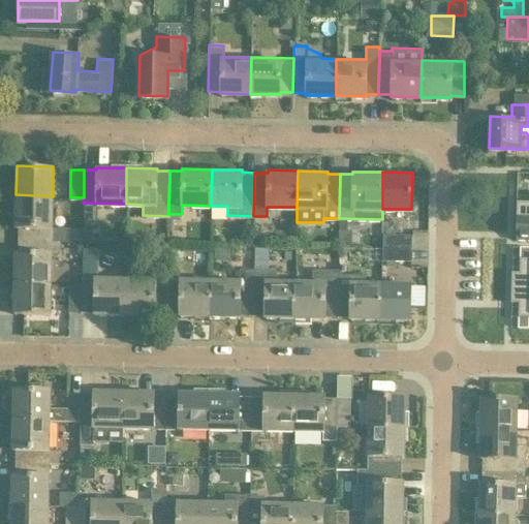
[(52,239),(52,225),(53,196),(16,194),(16,225),(18,225),(18,239),(52,239)]
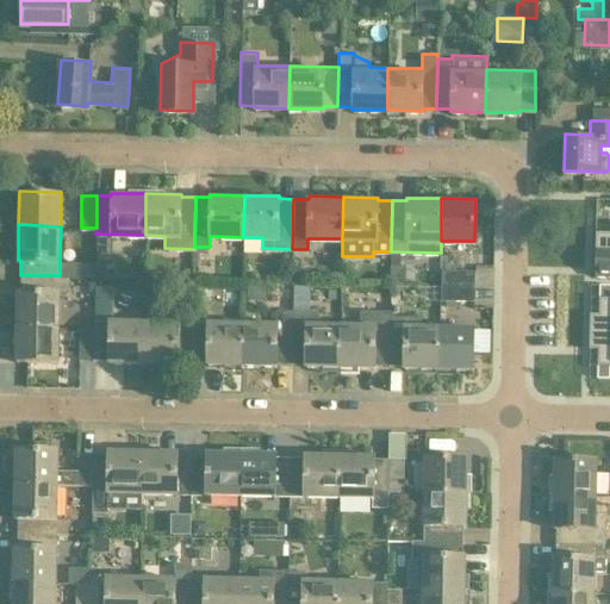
[(609,225),(597,226),(596,269),(609,269),(609,225)]
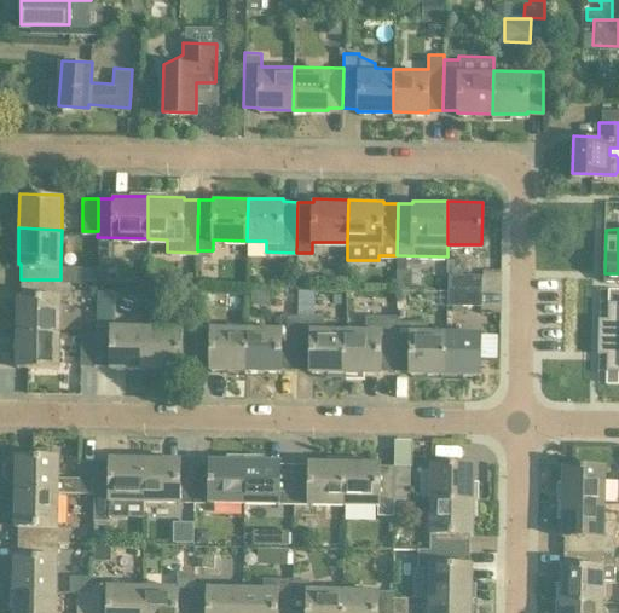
[(447,272),(447,287),(482,288),(482,272),(447,272)]
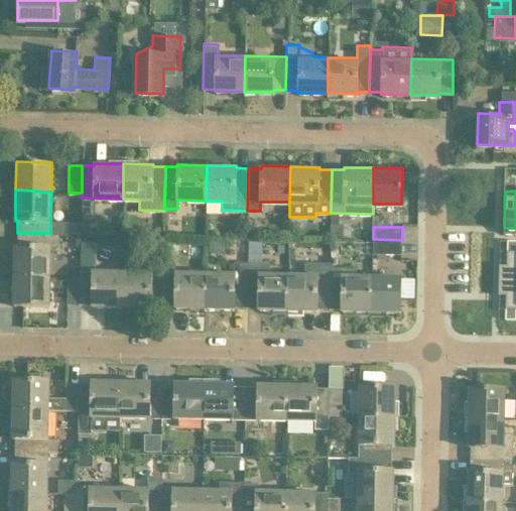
[(17,233),(17,245),(15,245),(14,274),(49,275),(49,245),(58,246),(58,233),(50,233),(17,233)]
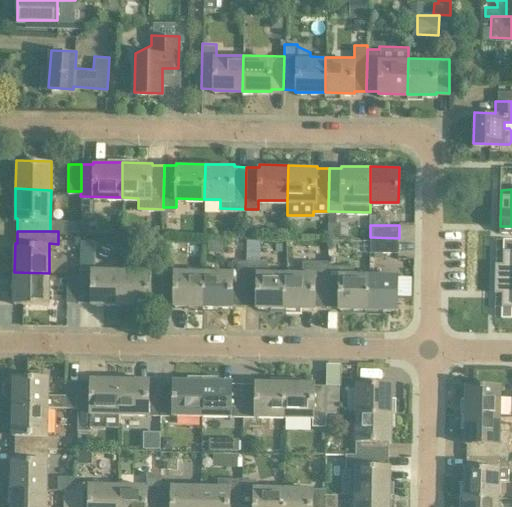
[(398,251),(399,238),(370,237),(370,250),(398,251)]
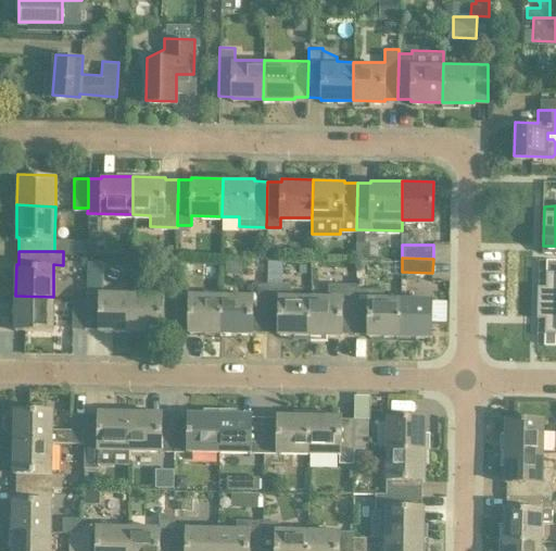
[(555,258),(546,258),(546,268),(555,268),(555,258)]
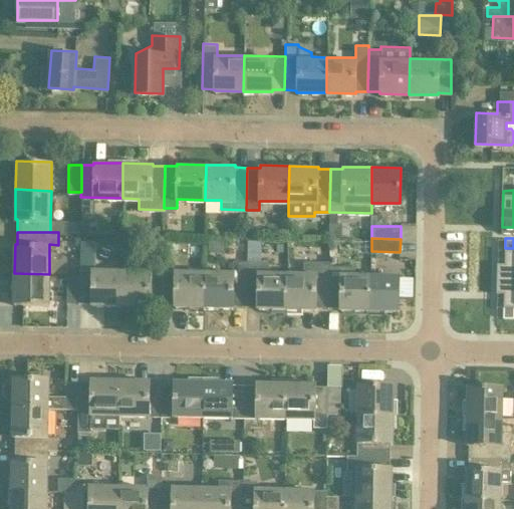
[(497,262),(496,277),(513,277),(513,248),(505,248),(504,262),(497,262)]
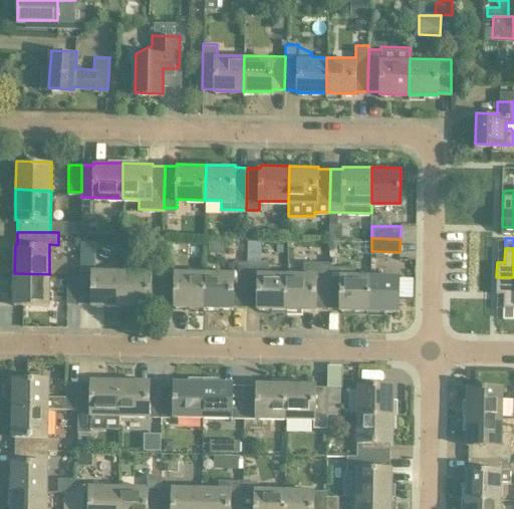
[(232,304),(245,304),(245,260),(233,259),(233,271),(204,270),(203,305),(232,306),(232,304)]
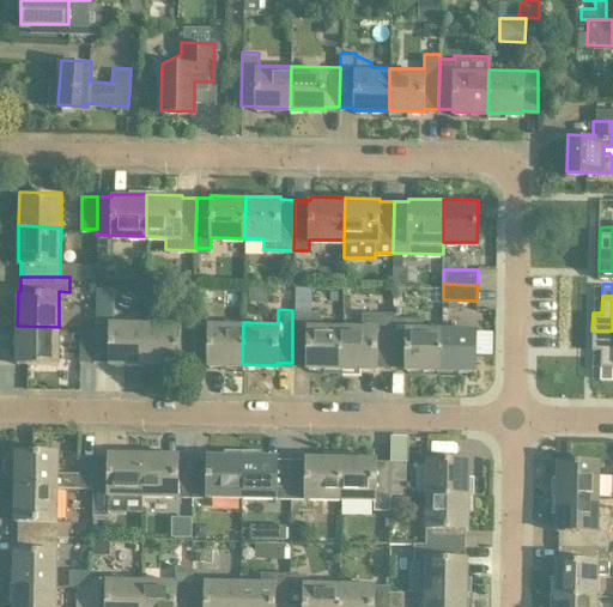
[(375,364),(392,365),(392,359),(393,315),(393,310),(362,309),(362,325),(343,325),(341,366),(375,366),(375,364)]
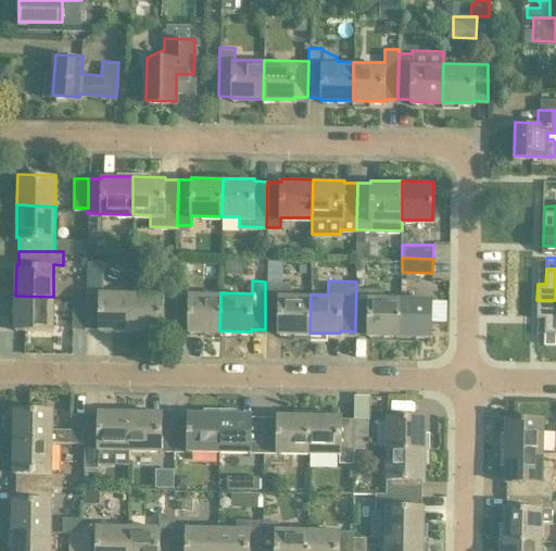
[(311,295),(291,293),(291,282),(265,282),(265,329),(277,330),(277,332),(310,333),(311,295)]
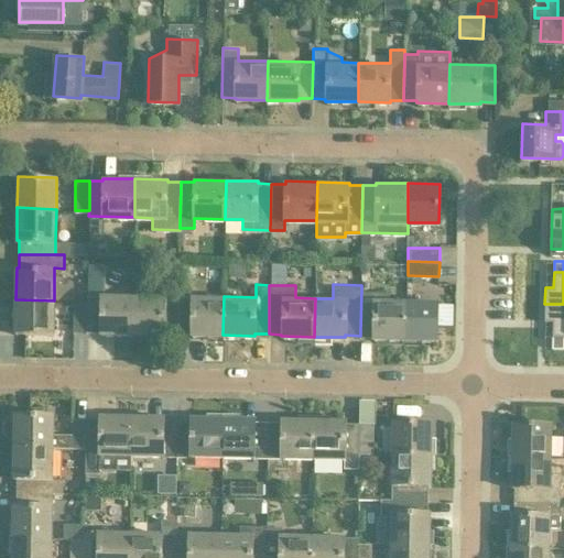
[(177,332),(179,296),(179,286),(164,286),(164,295),(132,295),(131,334),(163,334),(163,332),(177,332)]
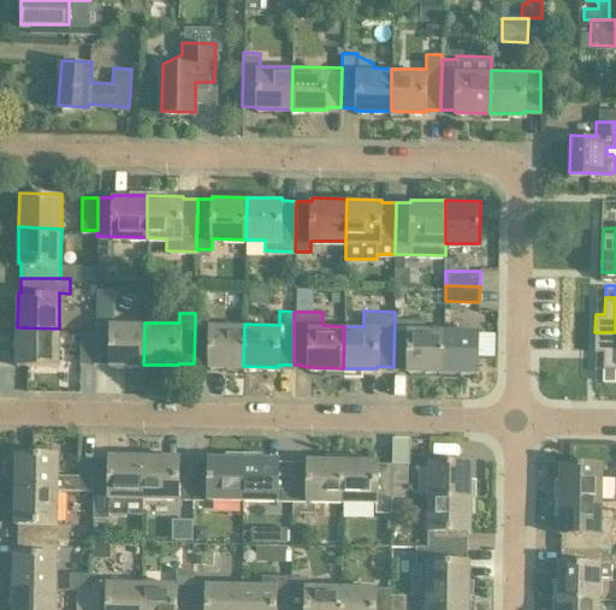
[(394,361),(407,361),(407,369),(442,369),(443,327),(424,327),(424,318),(395,317),(394,361)]
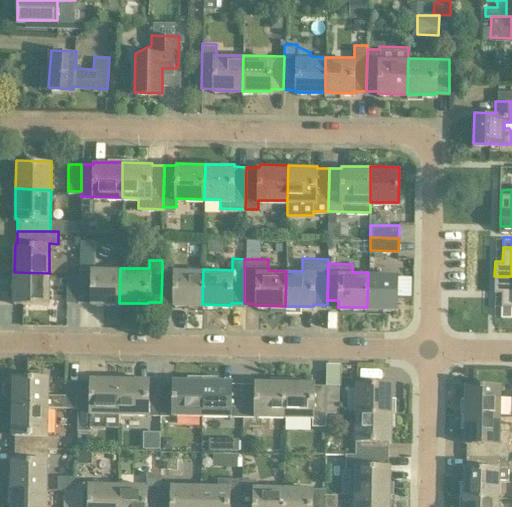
[(79,273),(78,300),(91,300),(91,302),(119,303),(120,268),(79,267),(79,273)]
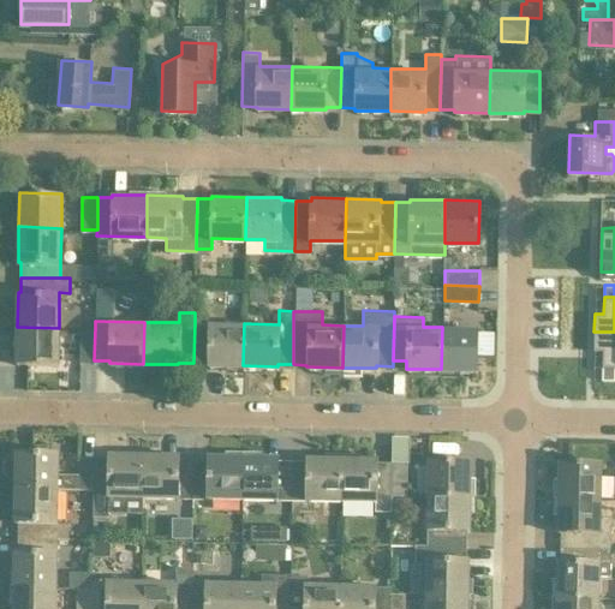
[(193,363),(208,363),(208,365),(243,365),(244,323),(195,323),(193,363)]
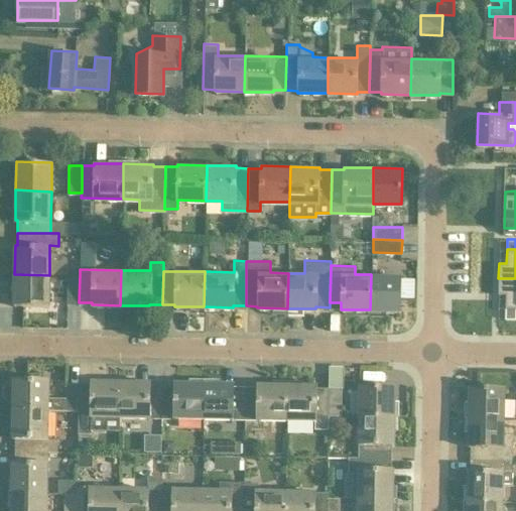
[(48,304),(49,275),(14,274),(14,303),(48,304)]
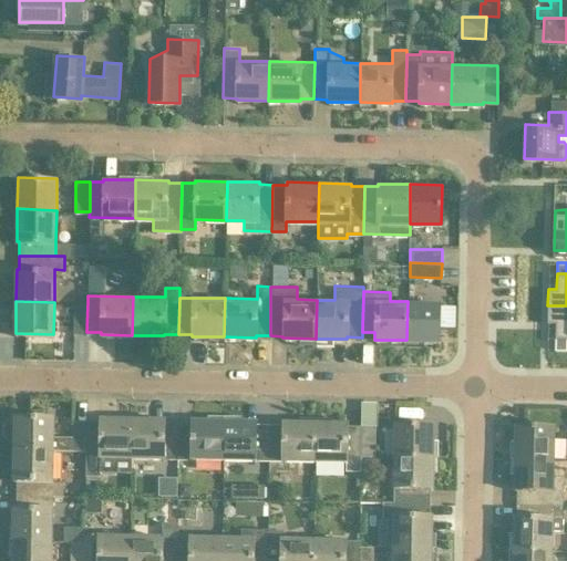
[(440,301),(408,301),(406,340),(440,341),(440,301)]
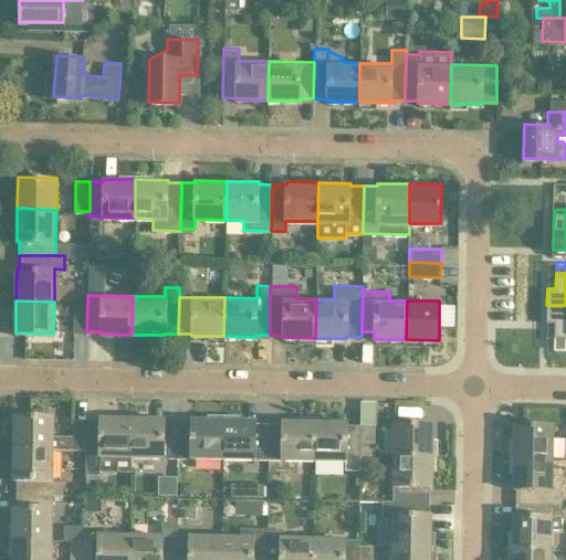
[(73,331),(86,331),(87,302),(74,302),(73,331)]
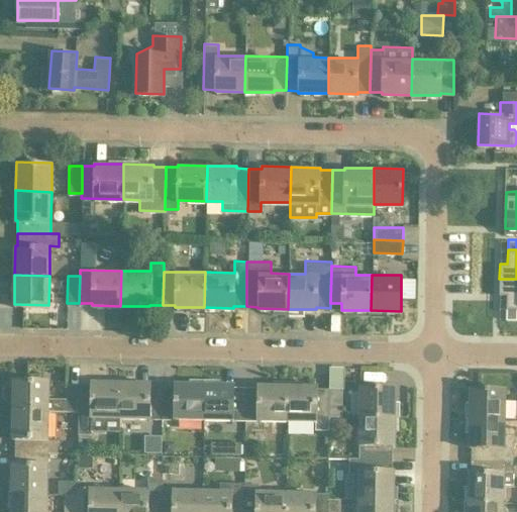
[(516,279),(499,279),(499,293),(507,294),(507,307),(516,308),(516,307),(516,279)]
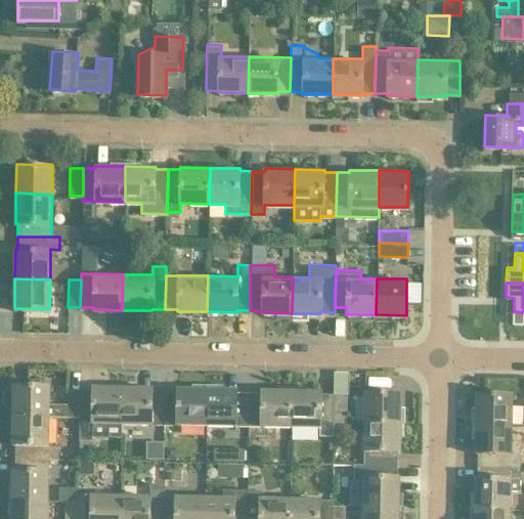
[(513,311),(513,322),(523,322),(523,312),(513,311)]
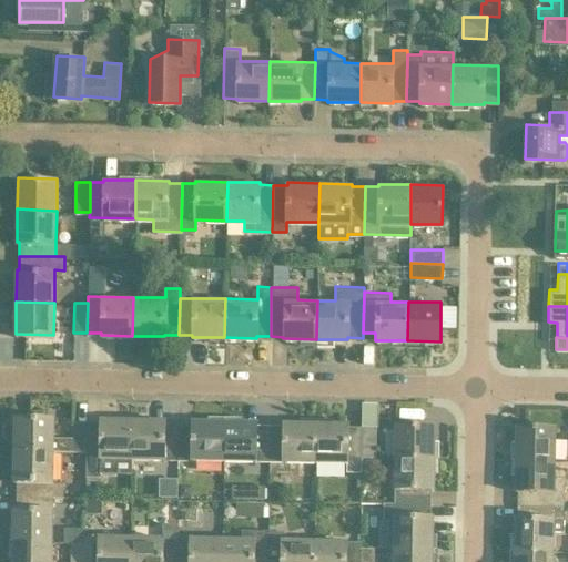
[(72,436),(53,435),(53,417),(14,416),(14,448),(53,449),(85,450),(87,425),(87,419),(72,419),(72,436)]
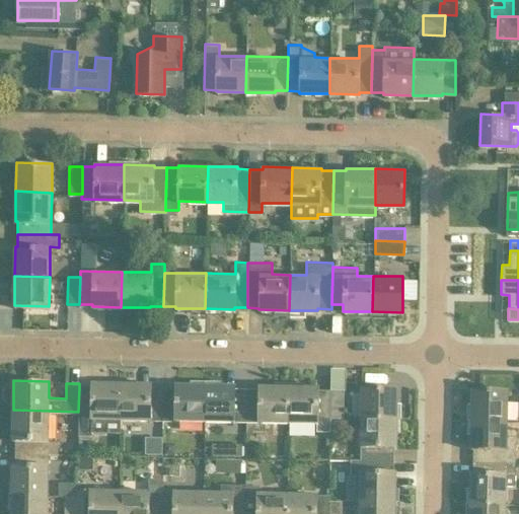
[(121,418),(121,382),(91,381),(91,388),(79,388),(78,412),(78,434),(79,434),(79,438),(90,438),(90,431),(120,431),(121,418)]
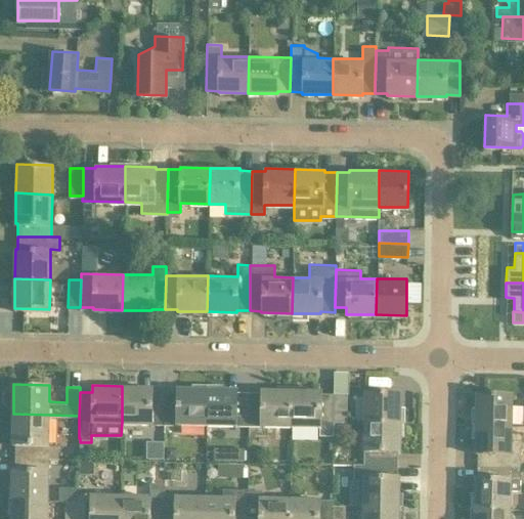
[(122,422),(151,423),(164,423),(165,389),(153,388),(153,386),(122,386),(122,422)]
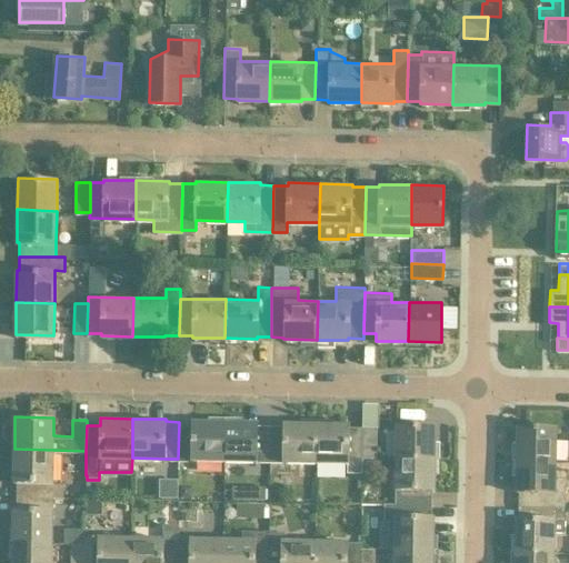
[(191,422),(179,422),(178,459),(223,459),(225,420),(191,420),(191,422)]
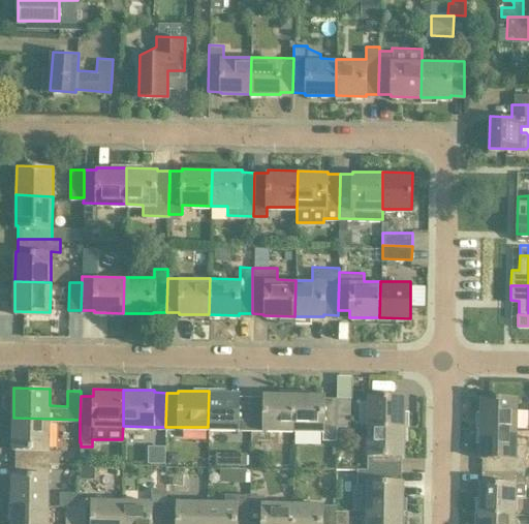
[(251,394),(239,394),(239,392),(209,391),(208,427),(251,428),(251,394)]
